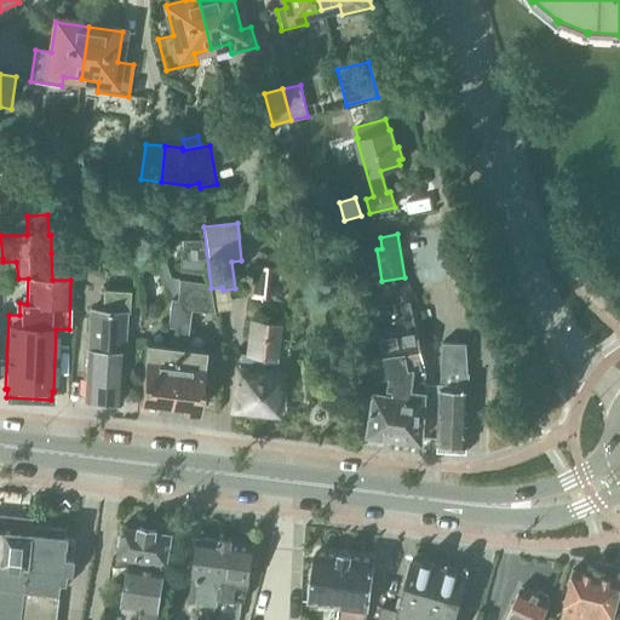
[(162,390),(160,407),(196,412),(204,351),(184,349),(189,310),(213,313),(208,283),(210,283),(201,239),(182,240),(182,250),(179,271),(201,275),(200,282),(178,280),(176,300),(179,302),(176,328),(174,346),(170,391),(162,390)]
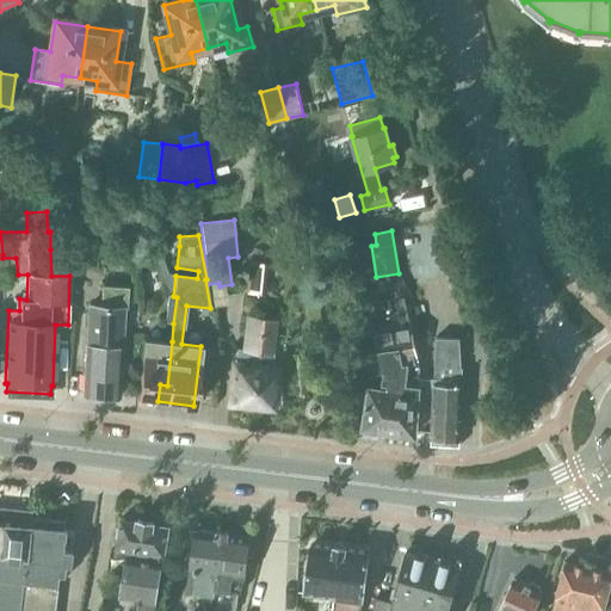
[(71,250),(50,250),(51,276),(69,276),(71,250)]
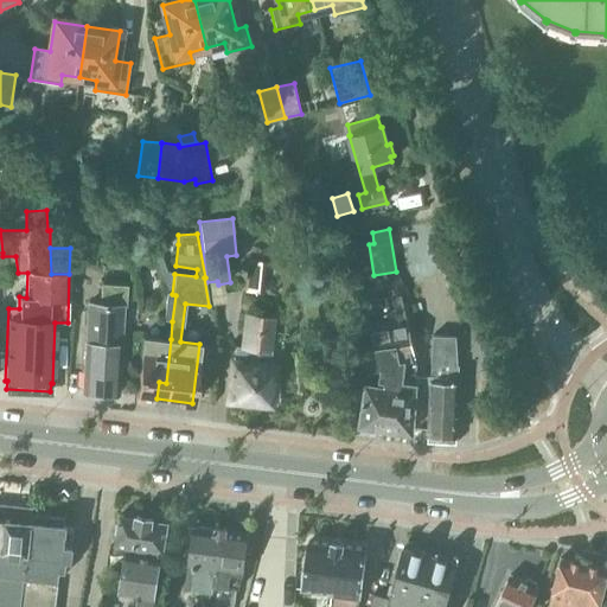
[(248,260),(246,279),(266,281),(268,261),(248,260)]
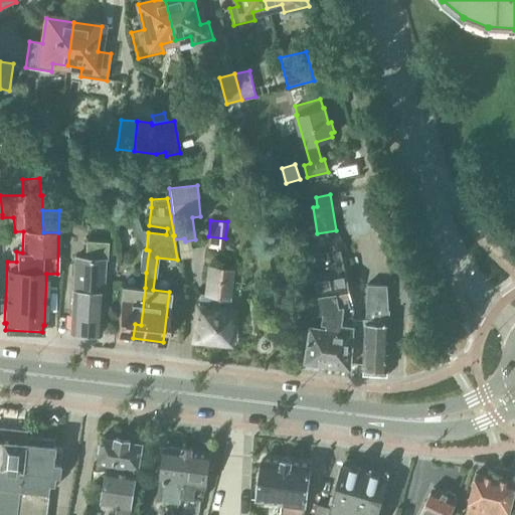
[(68,330),(72,334),(100,335),(102,292),(100,292),(101,261),(107,261),(108,241),(84,240),(83,258),(73,258),(73,261),(69,264),(69,274),(72,277),(71,292),(70,292),(68,330)]
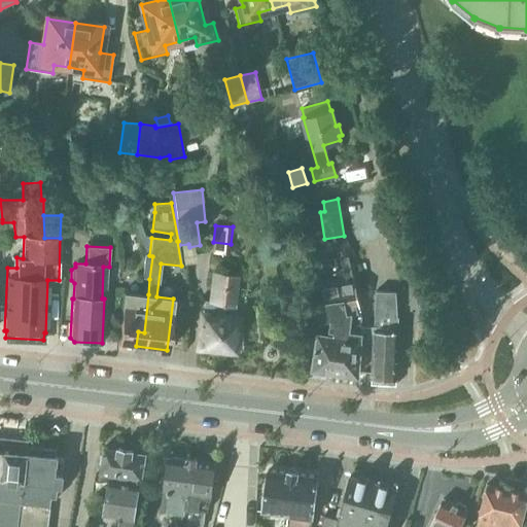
[(152,256),(149,255),(143,254),(141,278),(149,279),(152,256)]
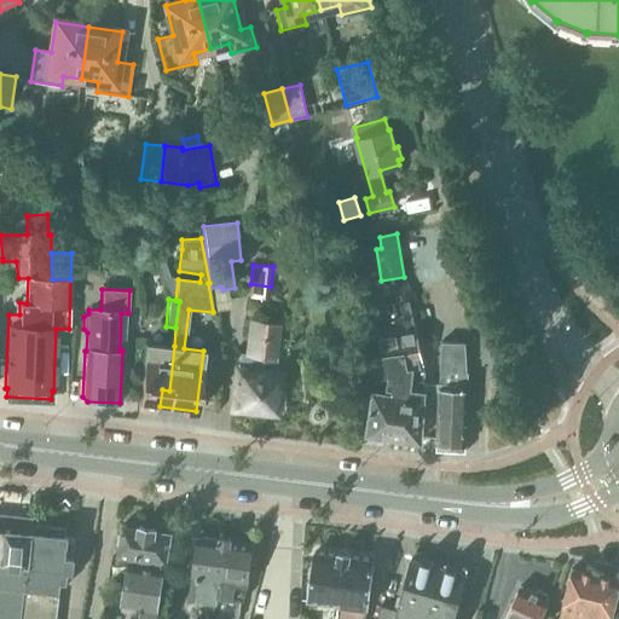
[(398,377),(391,435),(420,439),(424,364),(421,363),(406,299),(389,304),(404,372),(398,377)]
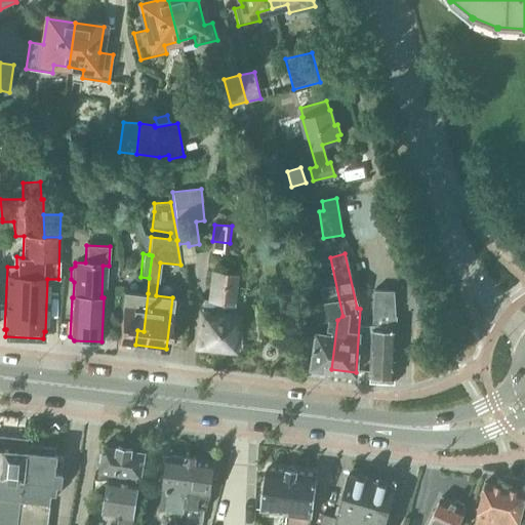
[(342,316),(330,257),(321,258),(323,265),(317,267),(324,299),(316,301),(319,320),(328,318),(327,328),(331,328),(330,334),(314,332),(311,355),(313,356),(312,366),(331,369),(337,320),(342,316)]
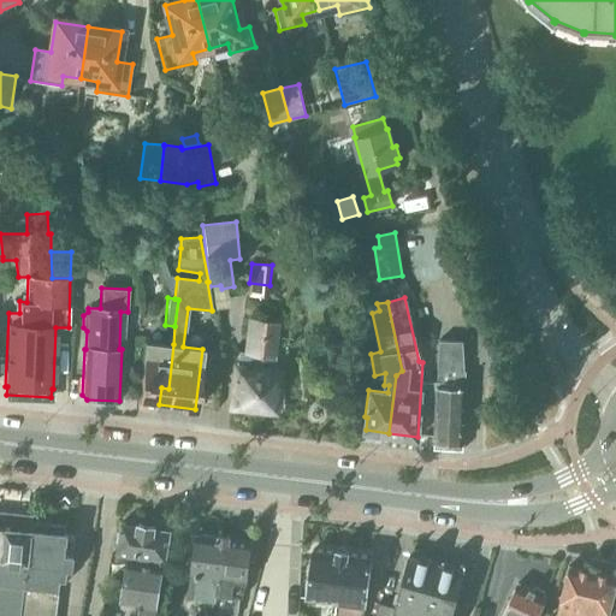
[(277,369),(259,368),(260,356),(276,357),(279,324),(249,320),(244,353),(238,351),(231,406),(277,410),(279,409),(282,407),(283,392),(283,390),(282,389),(274,389),(277,369)]
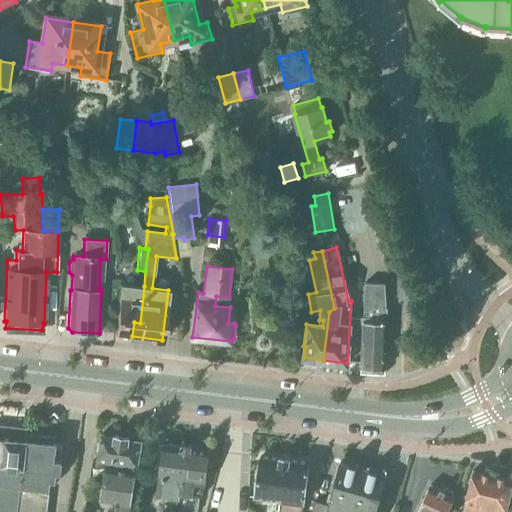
[(363,308),(361,372),(385,374),(387,323),(387,308),(386,308),(384,284),(366,283),(365,308),(363,308)]
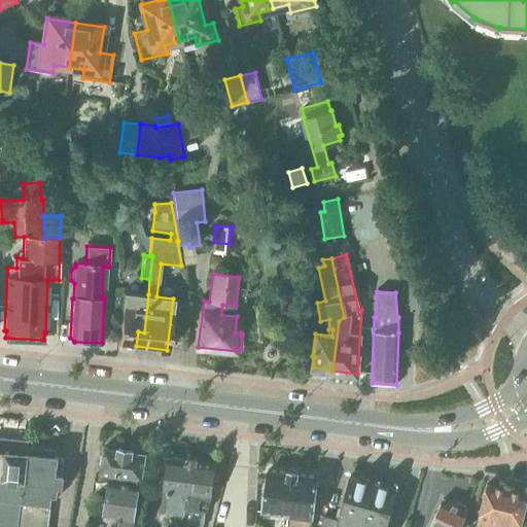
[(144,332),(148,294),(123,292),(116,344),(136,346),(138,331),(144,332)]
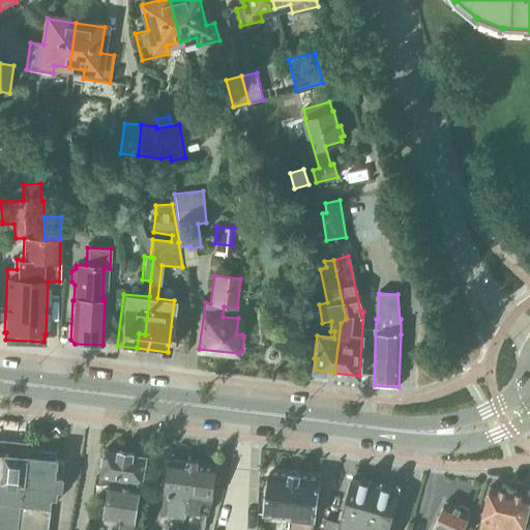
[(17,529),(21,503),(27,449),(0,446),(0,529),(17,529)]
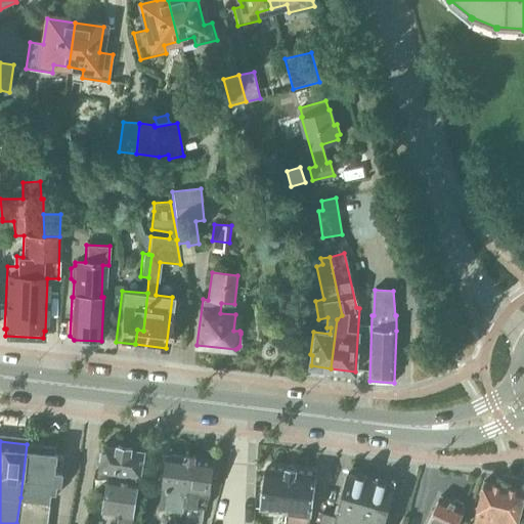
[(27,444),(20,497),(16,523),(46,523),(49,506),(46,505),(47,500),(49,500),(50,492),(56,492),(57,483),(60,484),(61,474),(60,474),(62,457),(55,456),(56,454),(53,454),(54,447),(27,444)]
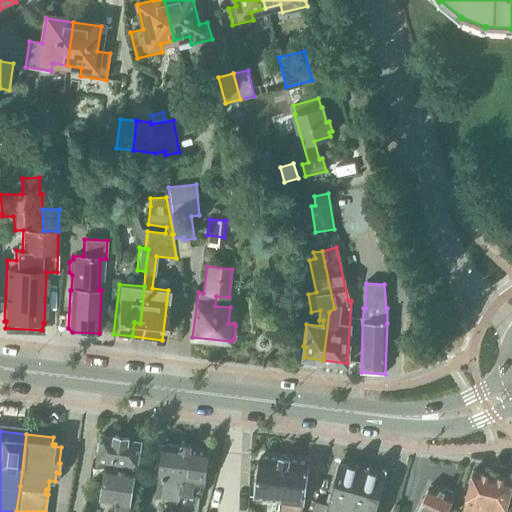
[(126,479),(133,480),(136,465),(138,465),(142,442),(129,440),(130,438),(117,437),(117,438),(101,435),(96,466),(106,467),(106,470),(116,471),(116,472),(126,474),(126,479)]
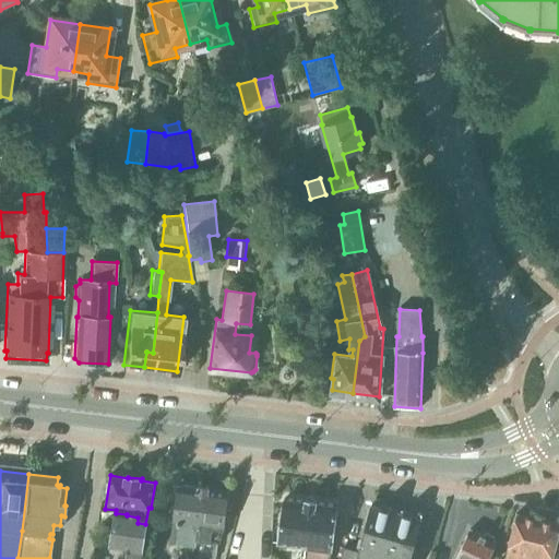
[(207,487),(207,485),(200,484),(199,487),(179,485),(174,522),(175,523),(171,542),(186,544),(186,551),(181,551),(180,558),(194,558),(195,554),(193,554),(198,525),(201,525),(206,487),(207,487)]
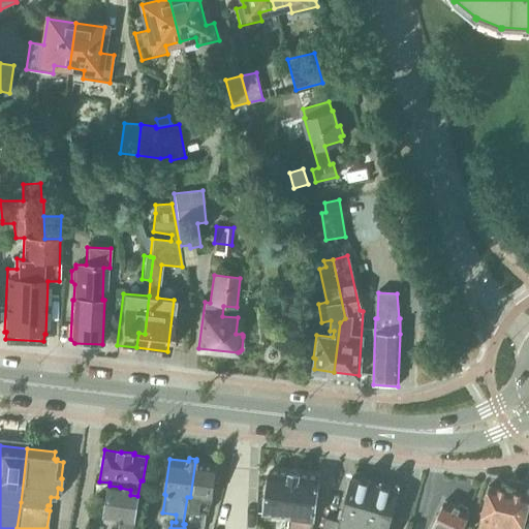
[(198,460),(196,459),(196,461),(195,461),(190,497),(187,497),(183,524),(185,524),(184,528),(204,528),(204,526),(205,526),(207,512),(209,514),(210,500),(212,500),(216,465),(198,463),(198,460)]
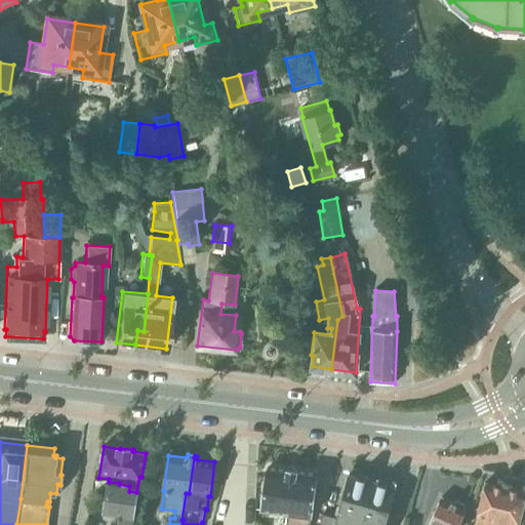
[(267,469),(261,509),(287,513),(285,524),(308,524),(310,516),(311,516),(316,475),(296,473),(296,470),(286,469),(286,471),(267,469)]
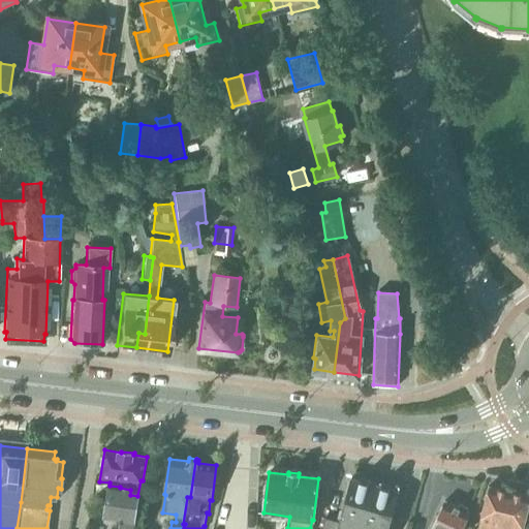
[(321,528),(386,528),(387,525),(389,526),(398,493),(389,490),(390,489),(380,487),(380,488),(368,485),(368,484),(359,480),(359,481),(350,479),(341,510),(342,510),(340,519),(339,519),(338,522),(324,518),(321,528)]
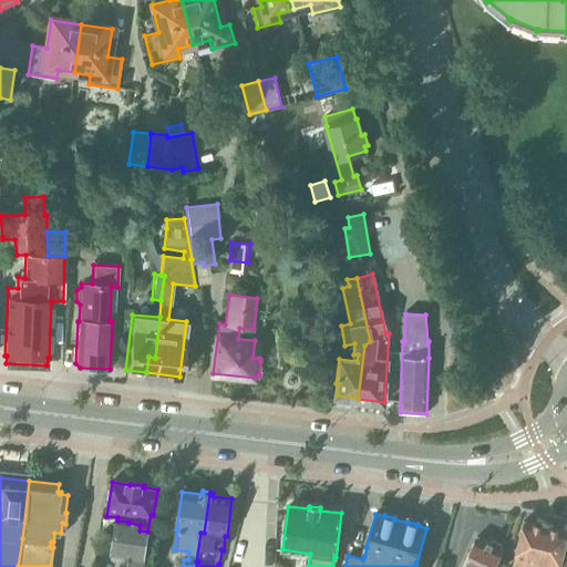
[(129,522),(117,521),(112,554),(129,556),(126,566),(142,566),(147,532),(140,531),(140,525),(129,523),(129,522)]
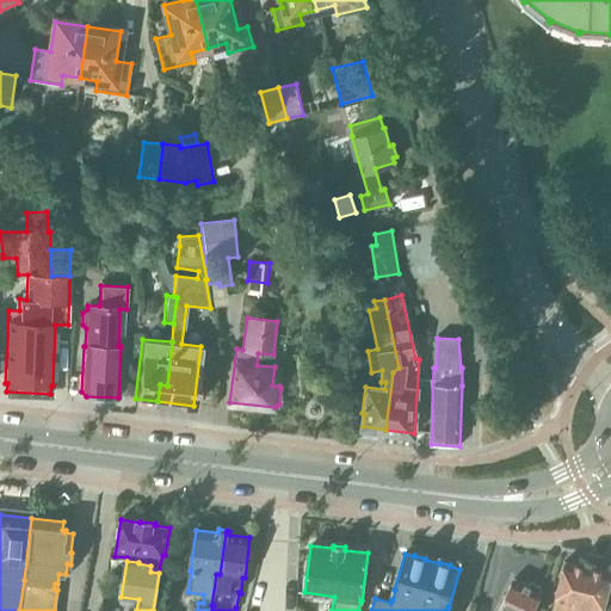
[(603,610),(610,576),(610,572),(563,561),(550,610),(603,610)]
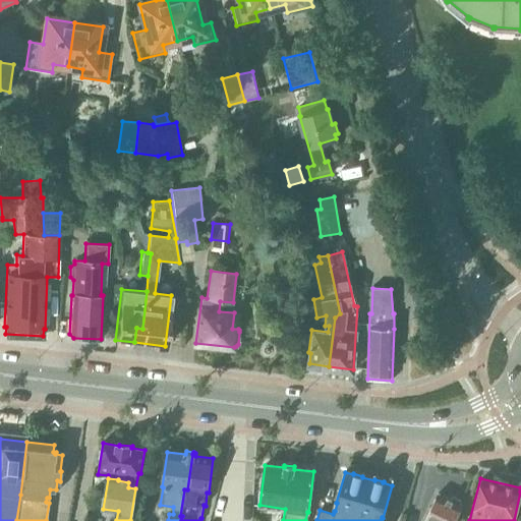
[(453,520),(462,505),(460,504),(460,501),(453,498),(450,499),(439,494),(424,520),(453,520)]
